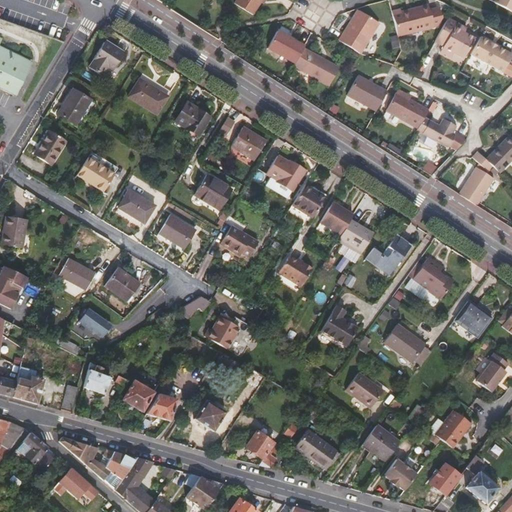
[(261,3),(262,0),(235,0),(234,4),(253,15),(261,3)]
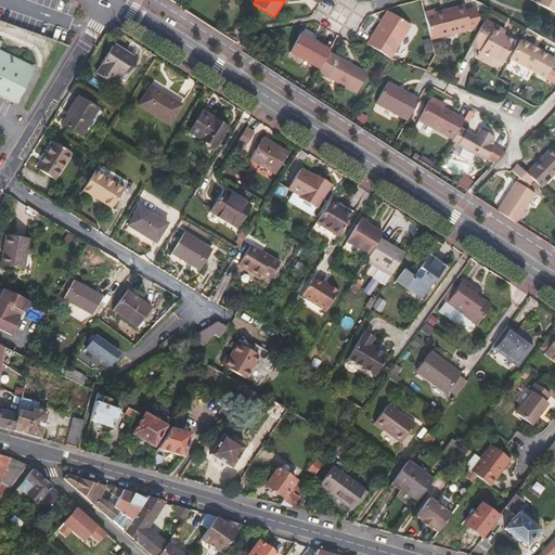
[(554,0),(537,0),(536,2),(554,13),(554,11),(554,0)]
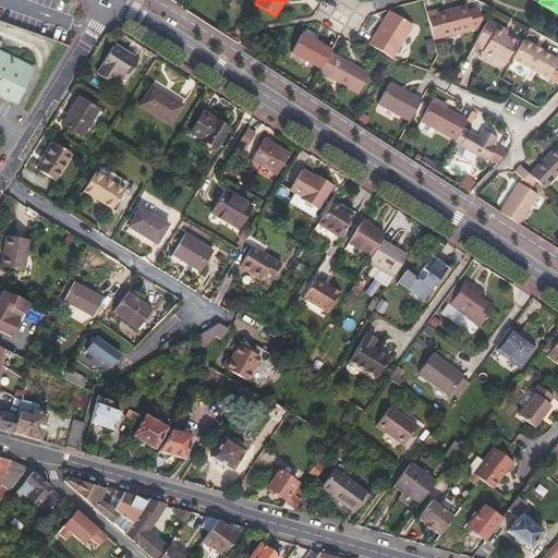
[(436,10),(426,12),(433,39),(473,29),(466,4),(437,12),(436,10)]
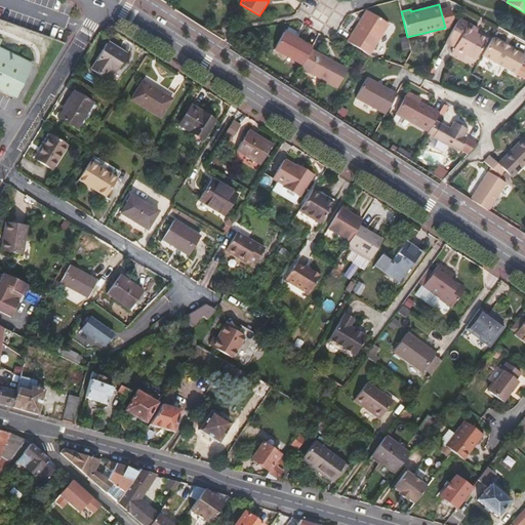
[(366,10),(353,33),(355,34),(368,11),(366,10)]
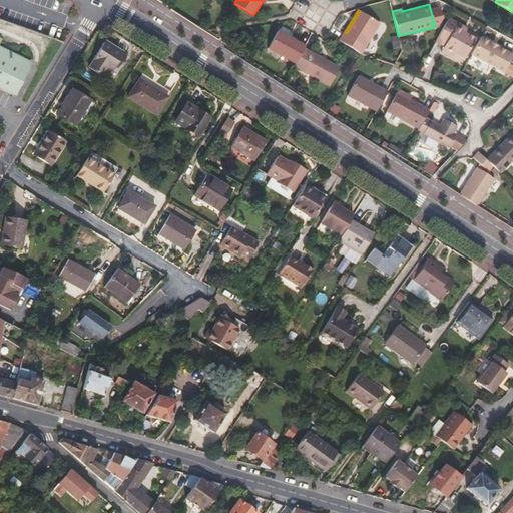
[(345,32),(339,41),(361,54),(380,23),(360,11),(347,33),(345,32)]
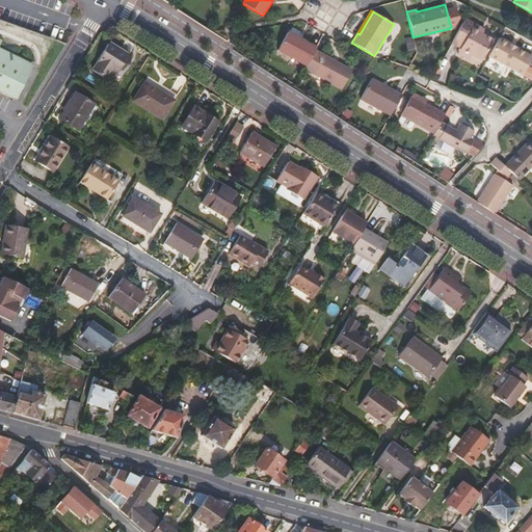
[(464,19),(451,43),(460,48),(457,54),(469,60),(471,55),(481,61),(494,38),(483,33),(485,30),(464,19)]
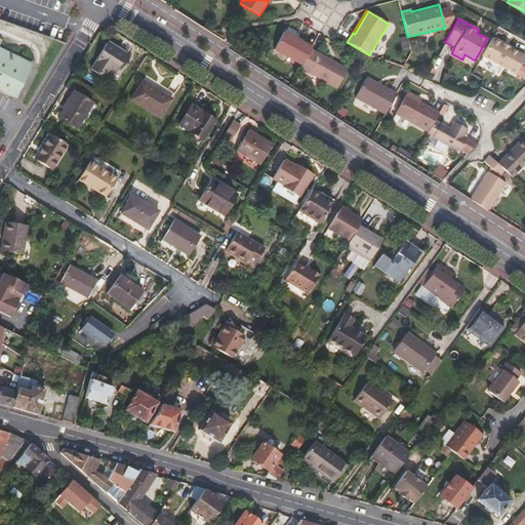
[(303,65),(311,49),(312,47),(284,32),(274,50),(303,65)]
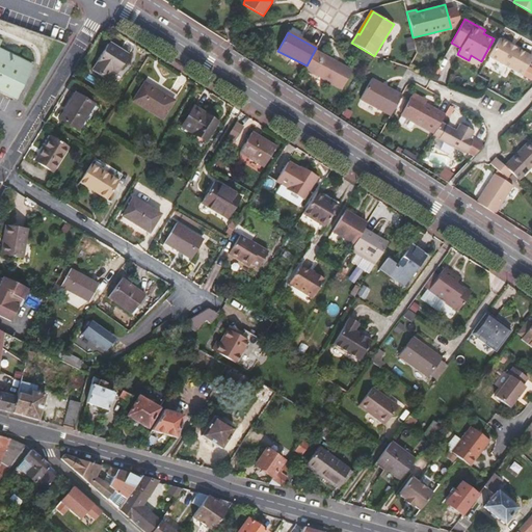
[(508,44),(499,38),(488,57),(522,75),(531,57),(515,48),(515,49),(508,45),(508,44)]
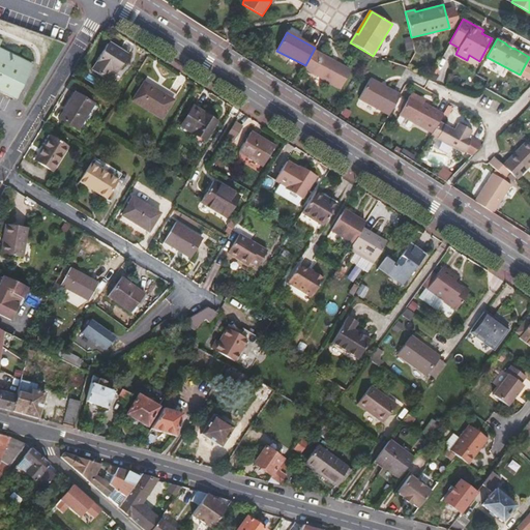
[(0,91),(15,98),(31,64),(0,49),(0,41),(1,40),(0,39),(0,91)]
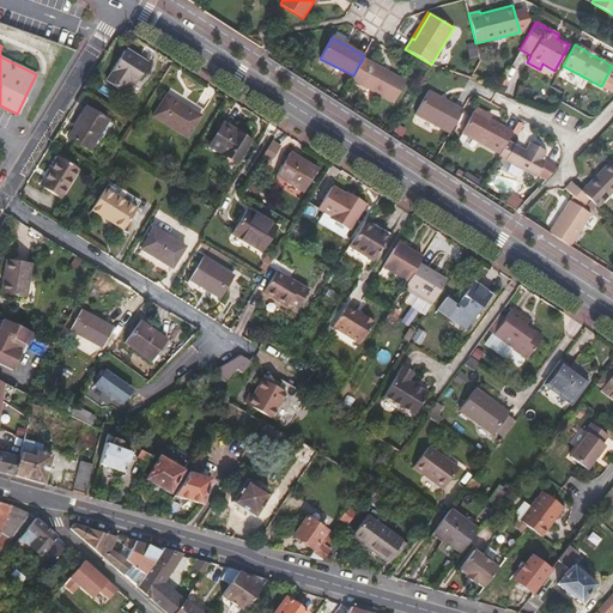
[(123,91),(128,83),(132,78),(138,82),(149,64),(126,49),(111,71),(111,72),(105,80),(123,91)]
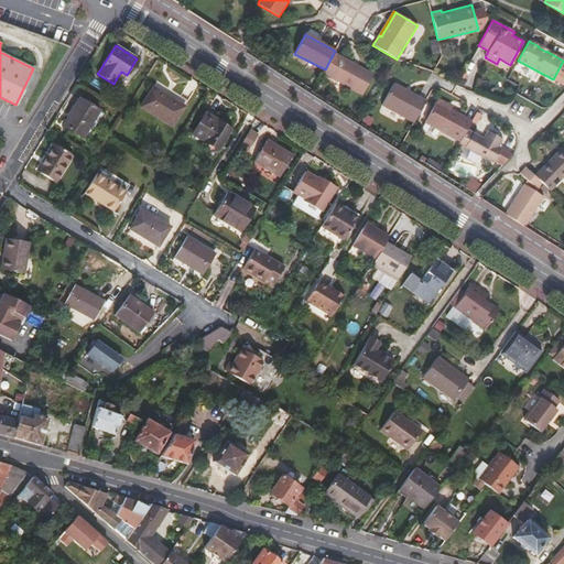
[(442,56),(440,46),(433,49),(435,57),(442,56)]
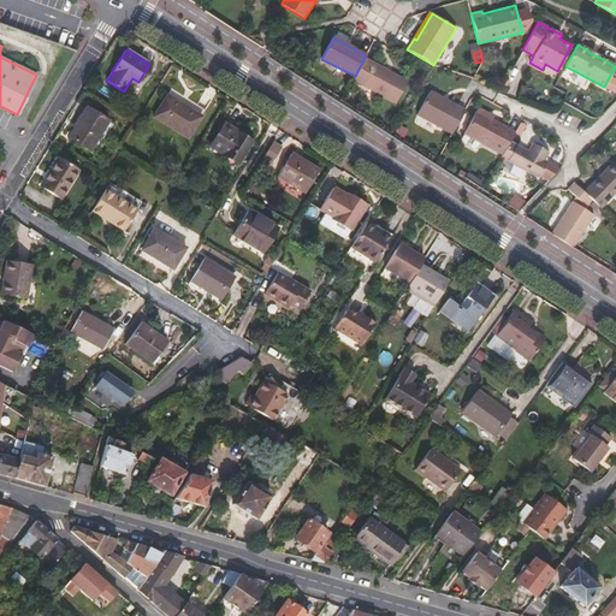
[(354,77),(353,80),(396,104),(408,81),(390,71),(389,75),(372,65),(373,63),(365,58),(355,76),(354,77)]
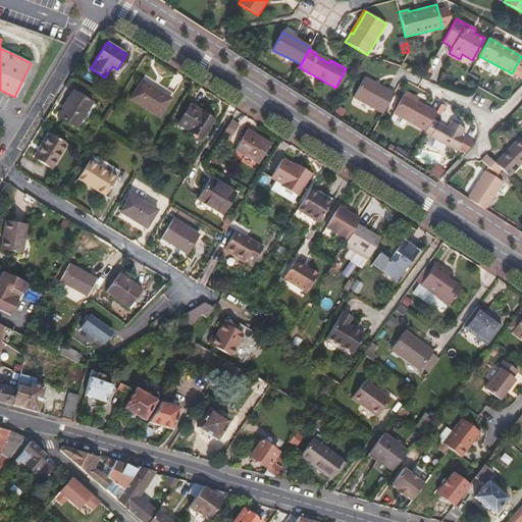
[(316,53),(315,55),(329,63),(330,60),(316,53)]
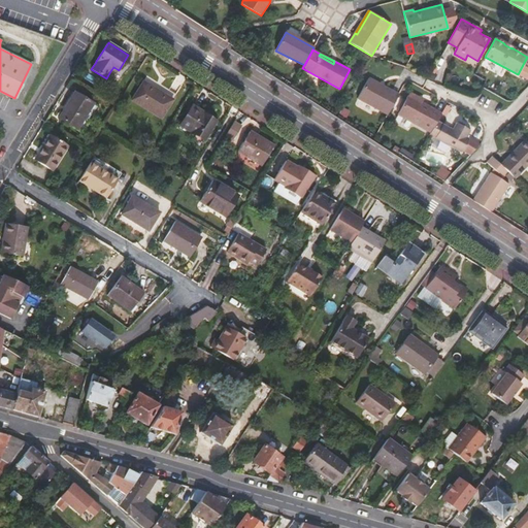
[(357,98),(388,114),(399,94),(368,77),(357,98)]
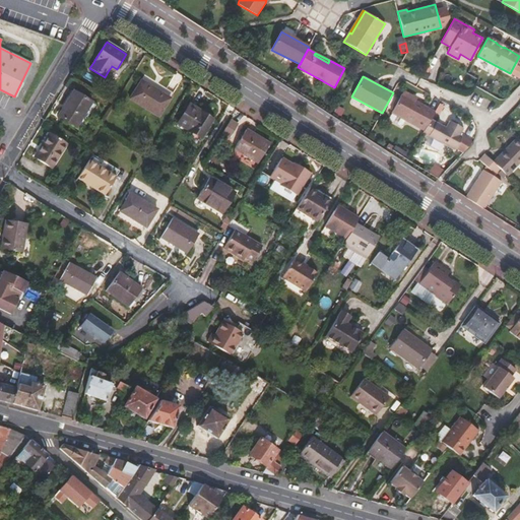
[(142,79),(141,81),(154,89),(155,88),(142,79)]
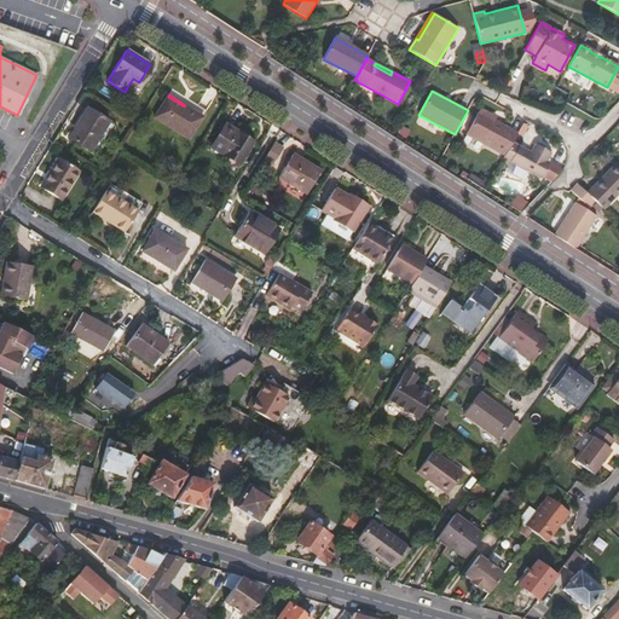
[(168,97),(155,116),(189,139),(203,117),(185,105),(184,106),(168,97)]
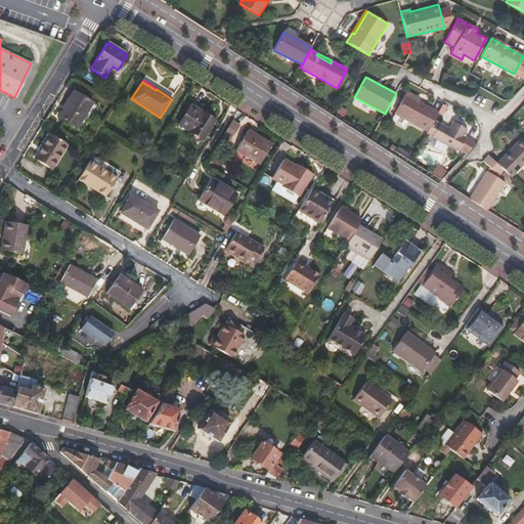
[(405,94),(419,101),(421,98),(407,90),(405,94)]
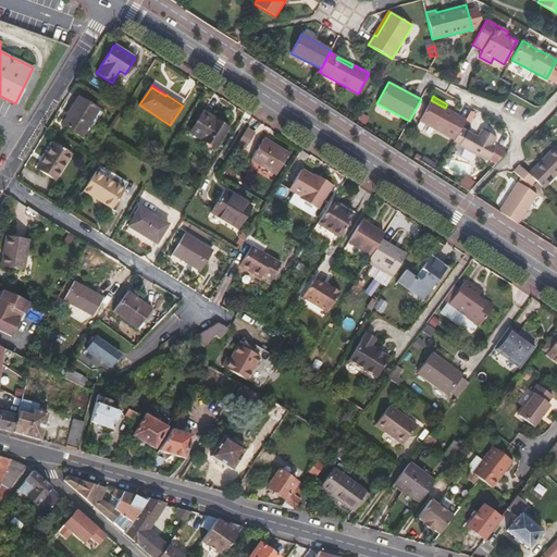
[(78,98),(63,124),(82,135),(97,110),(78,98)]
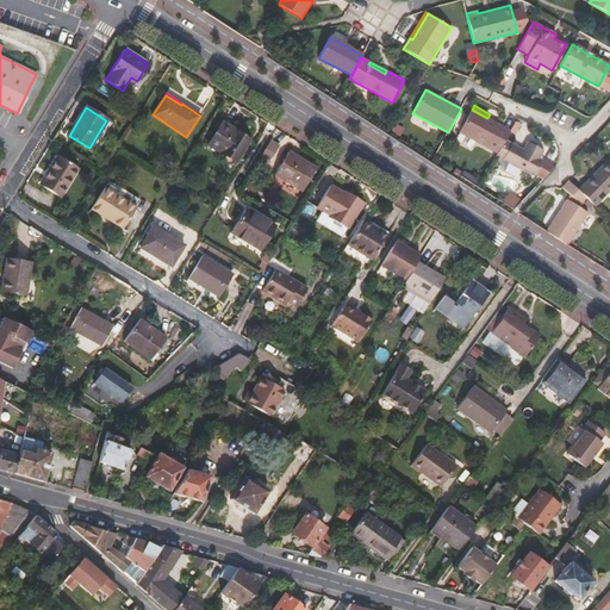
[(459,132),(498,153),(505,139),(510,131),(487,118),(472,110),(459,132)]
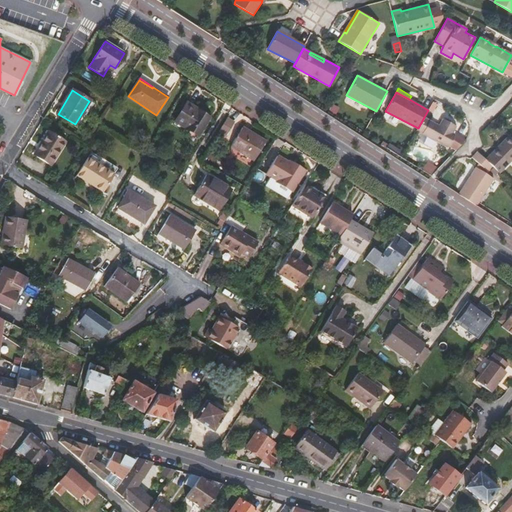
[(186,103),(175,121),(198,136),(210,118),(186,103)]
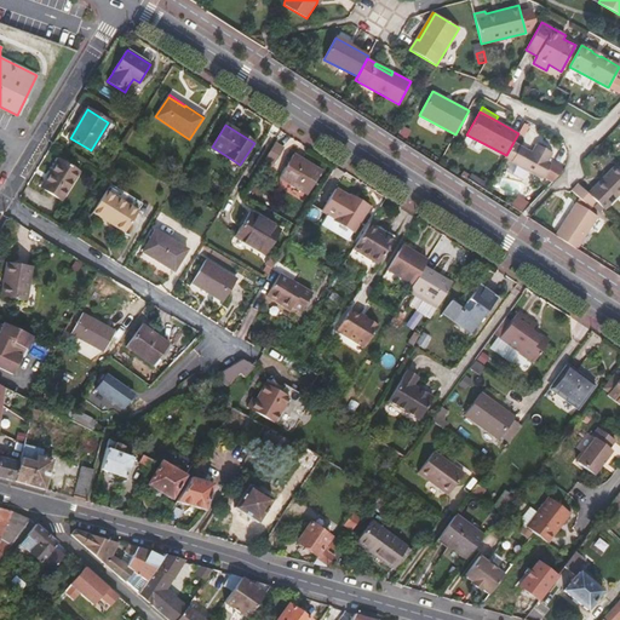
[(401,130),(399,135),(403,138),(408,131),(402,127),(401,130)]
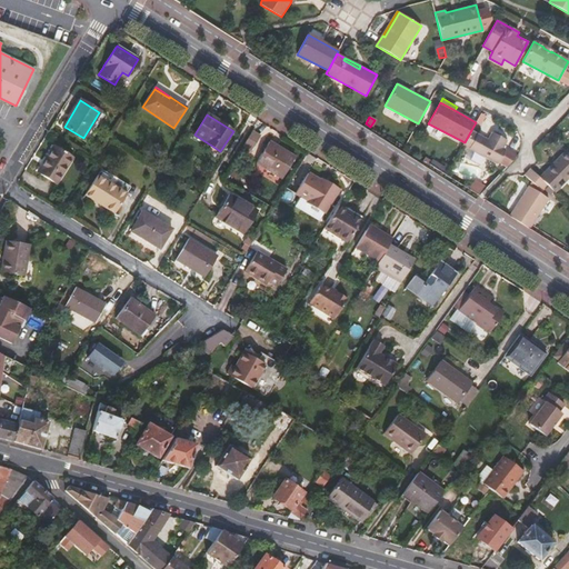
[(251,130),(243,143),(252,149),(260,136),(251,130)]
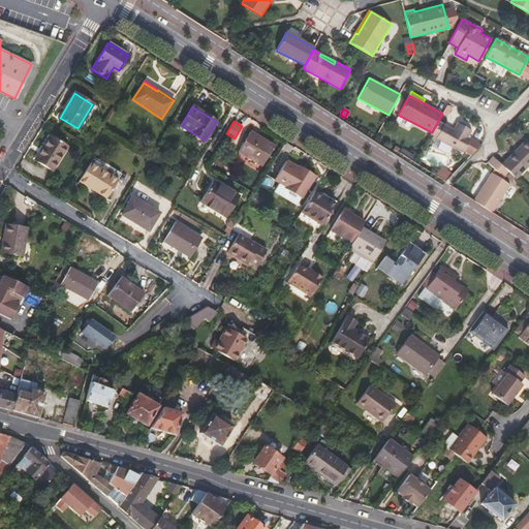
[(432,132),(430,135),(463,153),(464,151),(471,156),(481,144),(471,138),(468,137),(471,130),(457,123),(454,129),(438,121),(432,132)]
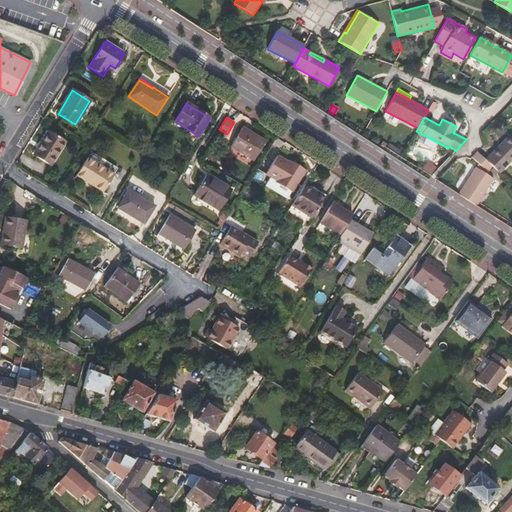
[(242,127),(231,146),(255,160),(266,142),(242,127)]
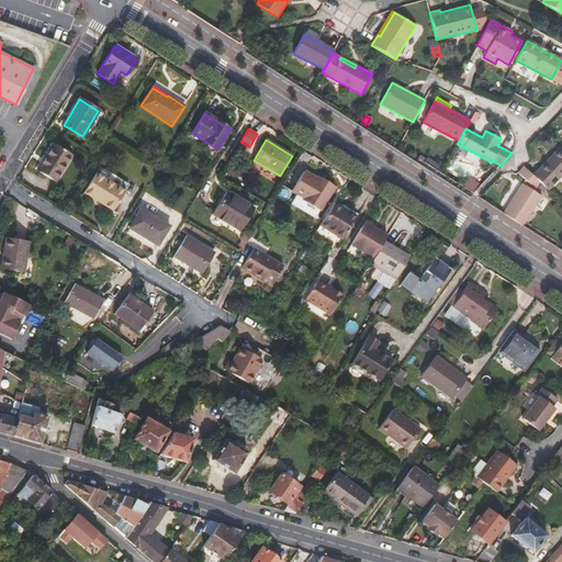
[(37,170),(56,181),(72,155),(54,144),(37,170)]
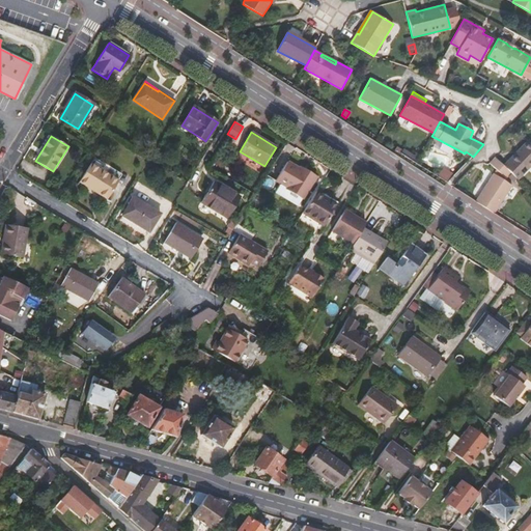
[(530,165),(530,144),(527,141),(503,166),(511,173),(518,179),(530,165)]
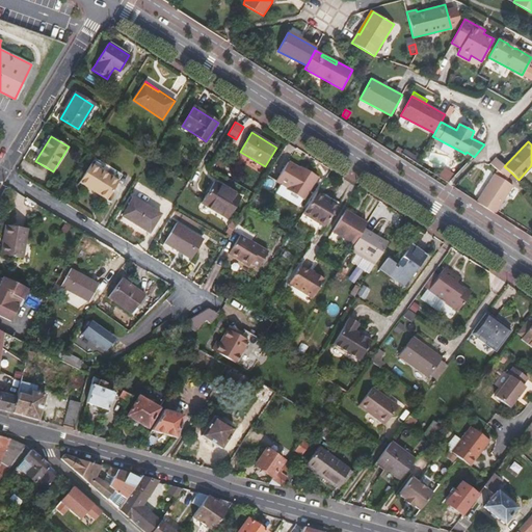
[(496,158),(490,163),(506,180),(512,174),(504,166),(496,158)]
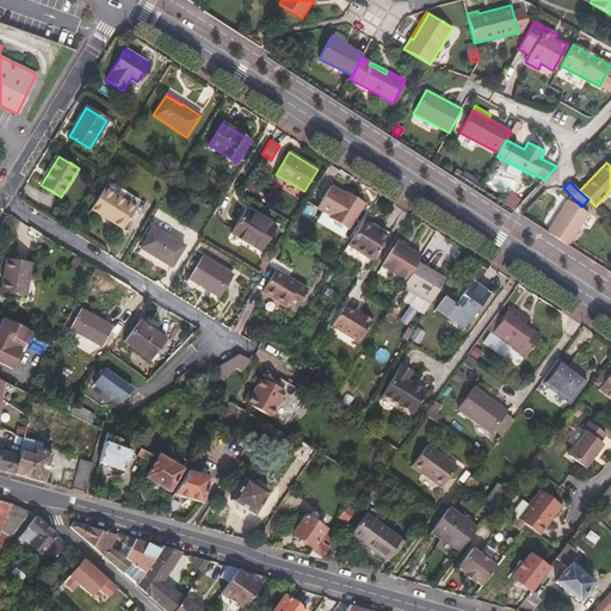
[(345,190),(344,193),(331,186),(318,208),(323,211),(329,215),(328,217),(349,229),(365,203),(345,190)]
